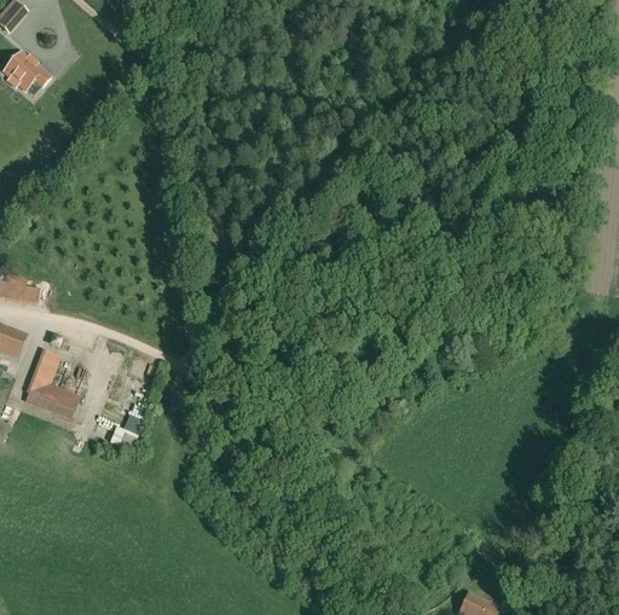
[(17,18),(6,9),(0,16),(0,24),(7,30),(17,18)]
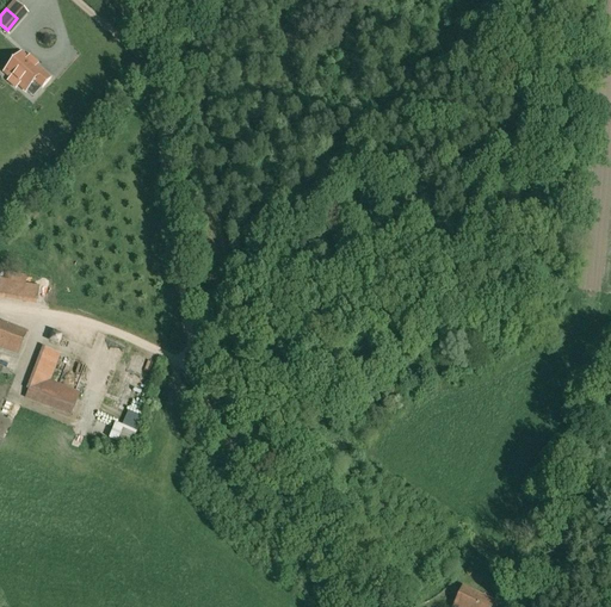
[(50,75),(20,50),(4,69),(11,76),(13,74),(19,80),(17,81),(25,88),(35,79),(42,85),(50,75)]
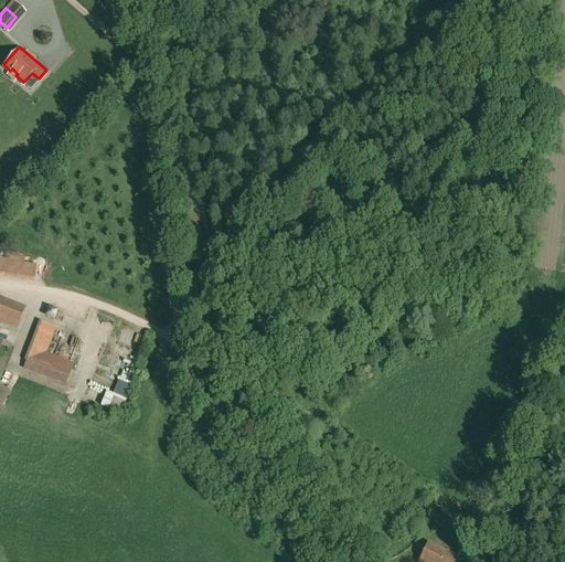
[(35,262),(23,261),(20,277),(33,279),(35,262)]
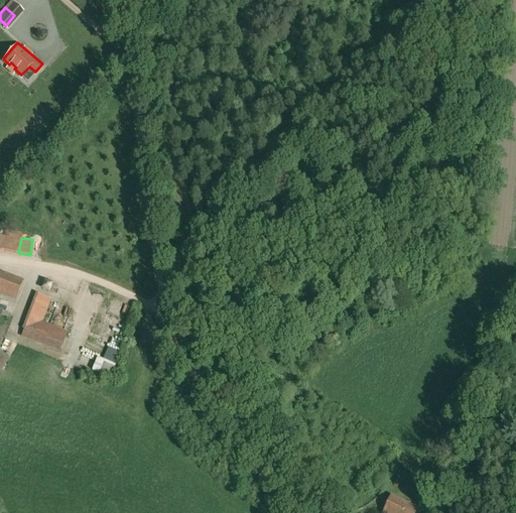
[(0,291),(15,297),(22,277),(0,268),(0,291)]
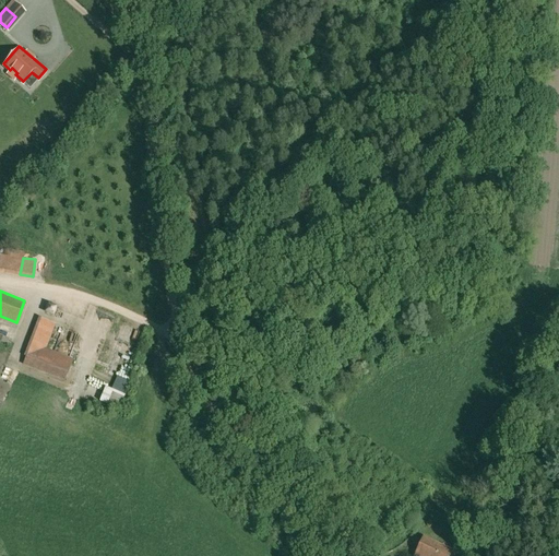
[(40,317),(32,342),(24,362),(64,378),(72,358),(45,347),(55,322),(40,317)]
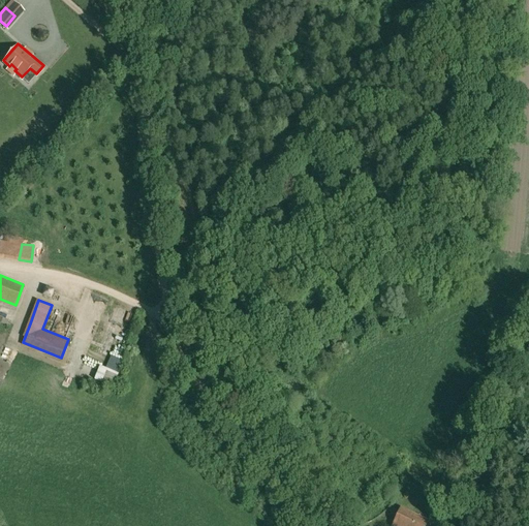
[(111,387),(117,372),(96,364),(90,377),(111,387)]
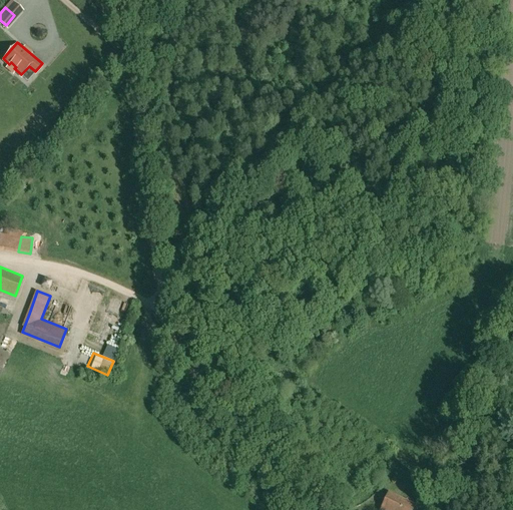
[(379,509),(381,509),(412,509),(416,502),(388,489),(379,509)]
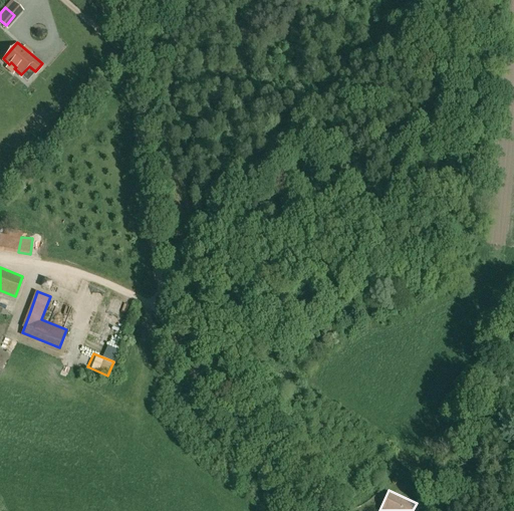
All buildings are outlined.
